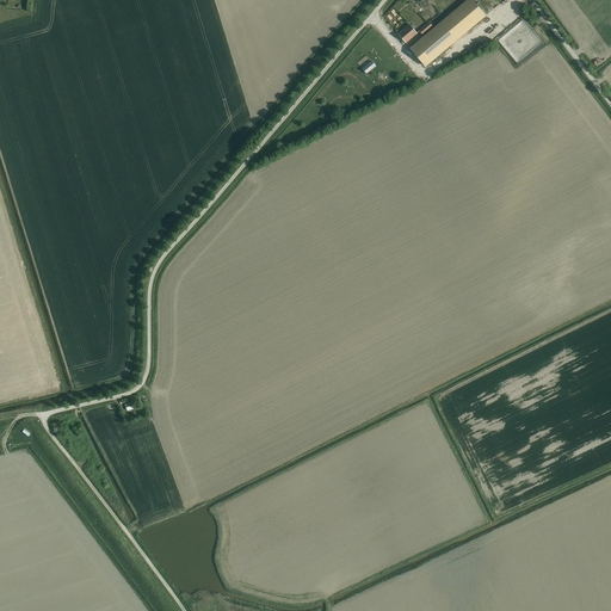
[(486,16),(471,0),(467,0),(411,48),(426,66),(486,16)]
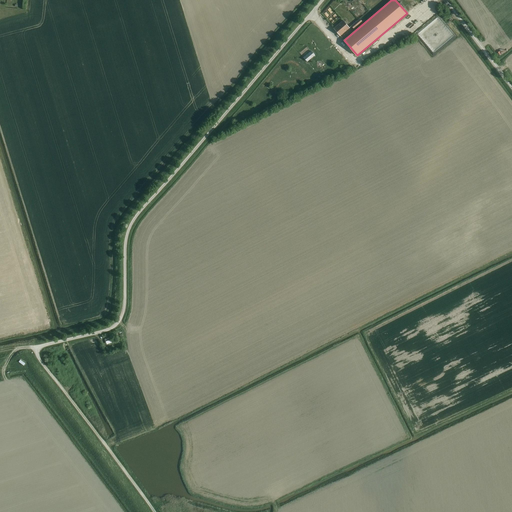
[(414,34),(433,56),(457,37),(438,14),(414,34)]
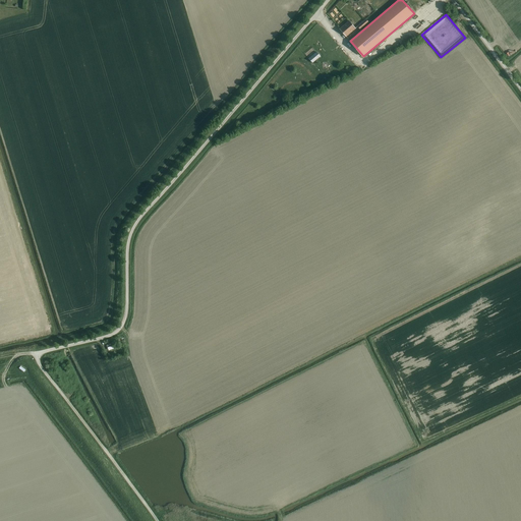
[(359,29),(368,21),(366,19),(358,26),(359,29)]
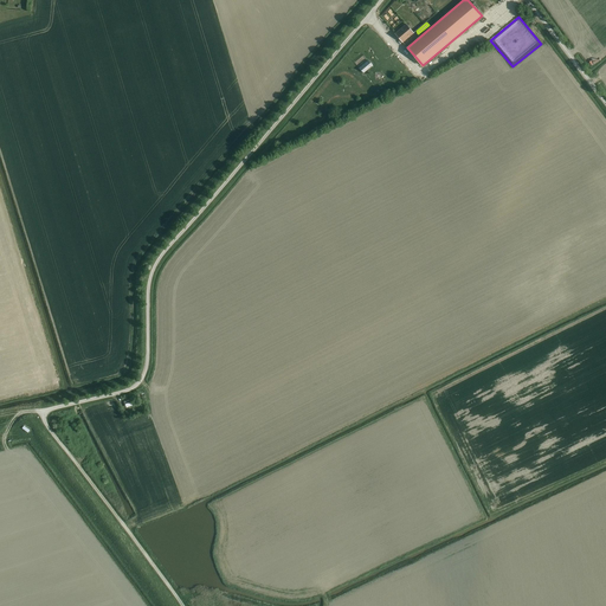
[(406,25),(395,33),(403,43),(413,33),(406,25)]
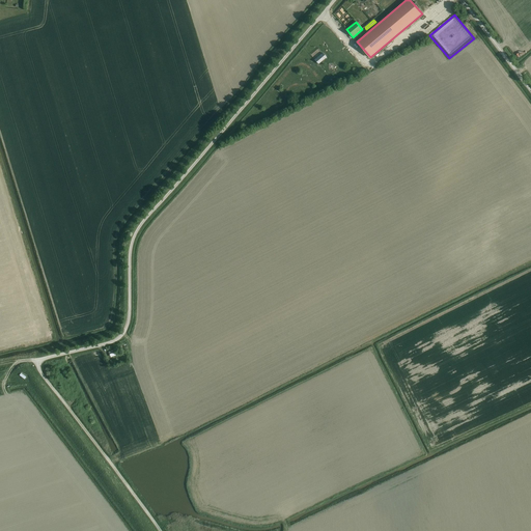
[(317,61),(327,55),(323,50),(314,57),(317,61)]
